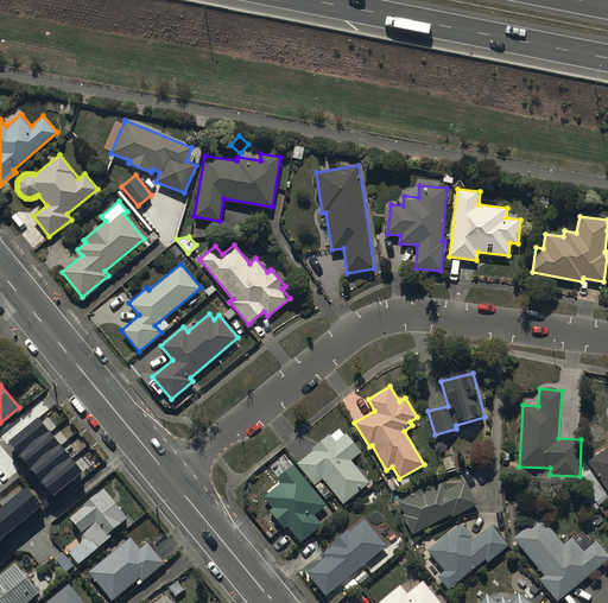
[(42,420),(12,444),(23,458),(52,435),(42,420)]
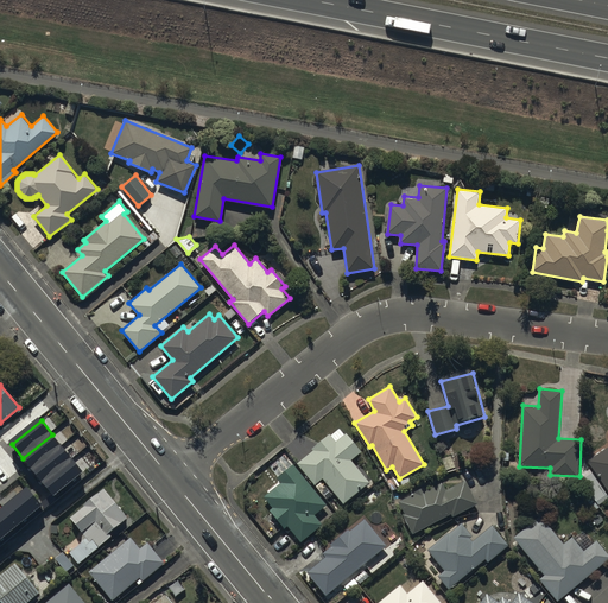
[(312,449),(297,462),(315,484),(323,477),(343,502),(369,481),(352,459),(361,451),(346,433),(336,440),(330,433),(311,448),(312,449)]
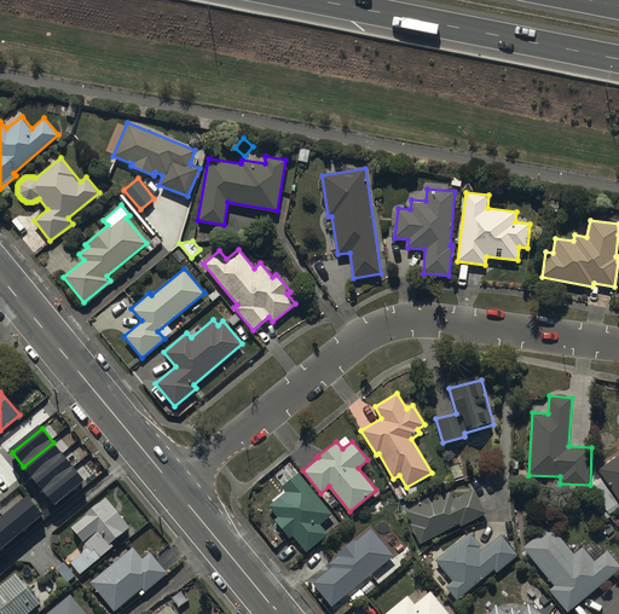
[(53,442),(23,467),(34,480),(64,456),(53,442)]
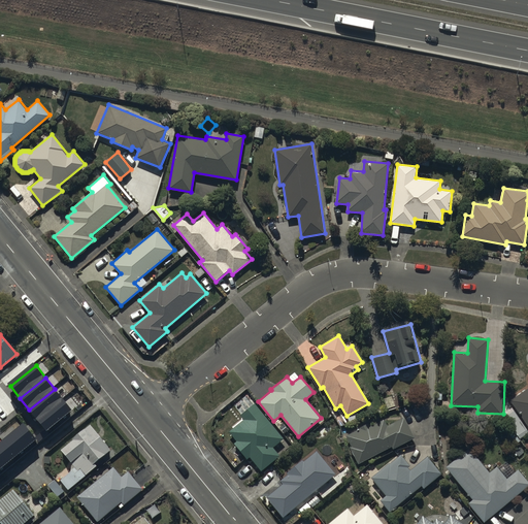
[(527,387),(510,398),(527,424),(527,387)]
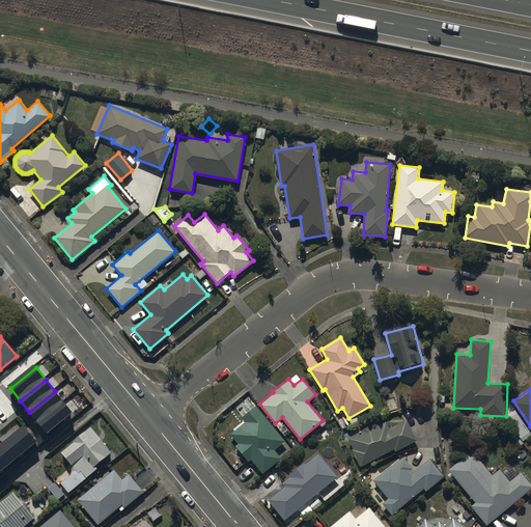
[(55,391),(29,412),(38,423),(64,403),(55,391)]
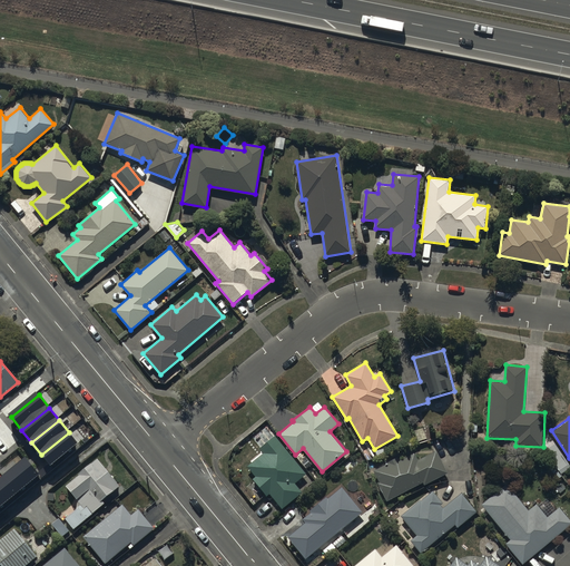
[(69,432),(41,455),(51,467),(79,445),(69,432)]
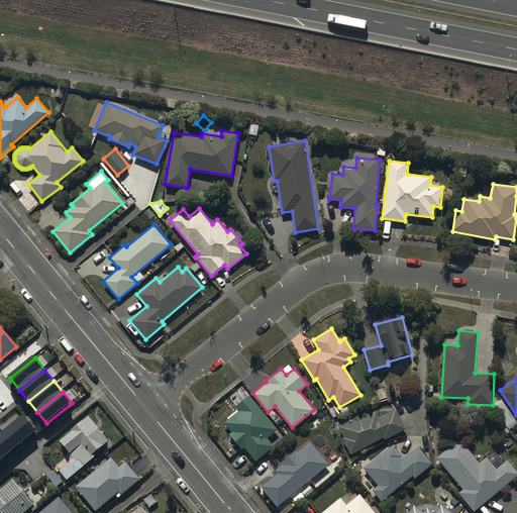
[(275,445),(268,437),(278,428),(248,394),(235,406),(238,410),(224,422),(231,430),(228,434),(241,449),(244,446),(256,462),(275,445)]
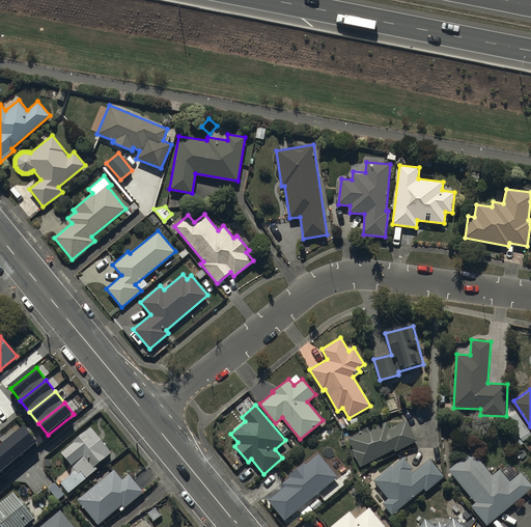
[(395,450),(417,439),(407,419),(389,427),(386,421),(374,427),(372,425),(348,438),(354,447),(351,448),(360,466),(394,448),(395,450)]
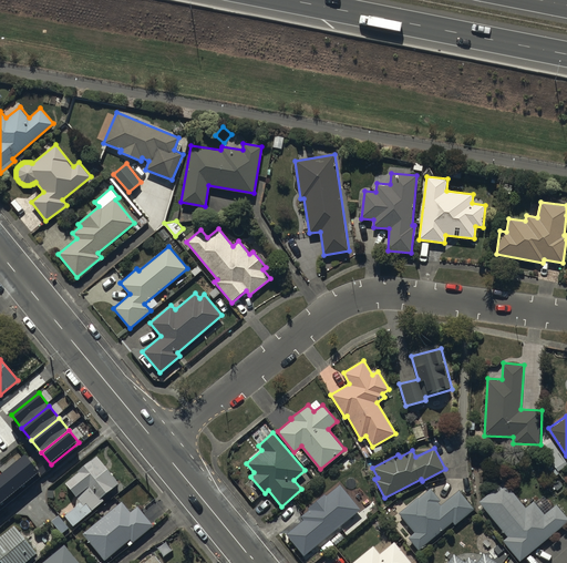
[(103,462),(96,453),(78,470),(64,482),(79,498),(63,512),(73,523),(91,507),(92,508),(103,498),(101,495),(117,480),(102,463),(103,462)]
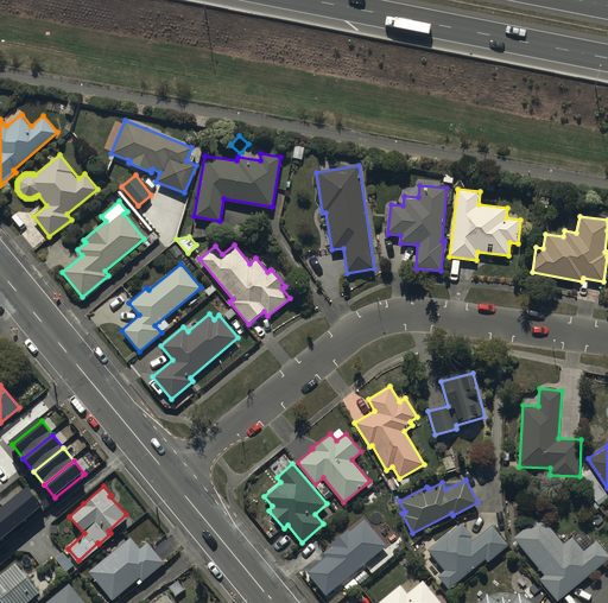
[(29,490),(5,509),(20,527),(43,508),(29,490)]
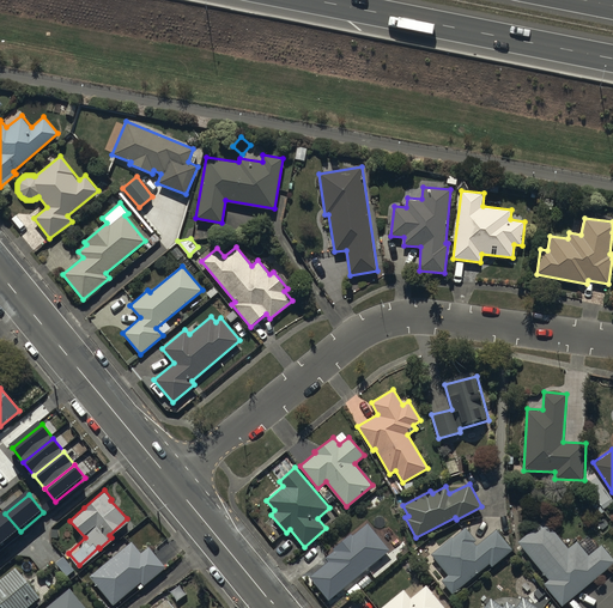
[(5,514),(0,517),(0,547),(20,532),(5,514)]
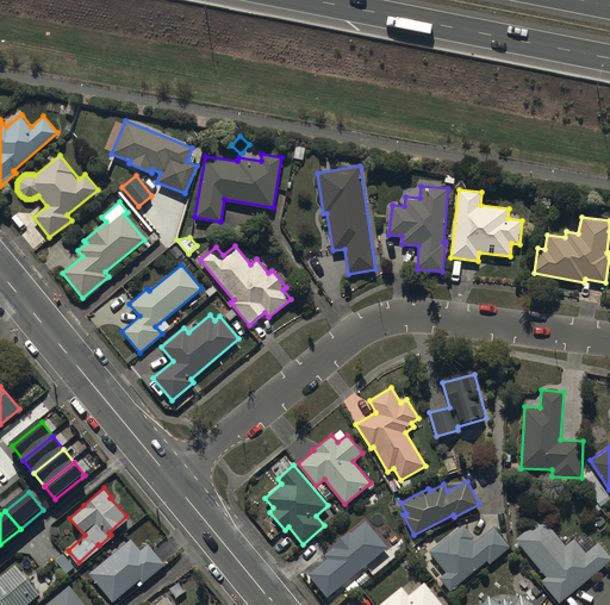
[(559,604),(609,560),(609,555),(597,540),(584,550),(573,537),(565,544),(541,517),(514,540),(545,577),(540,581),(559,604)]
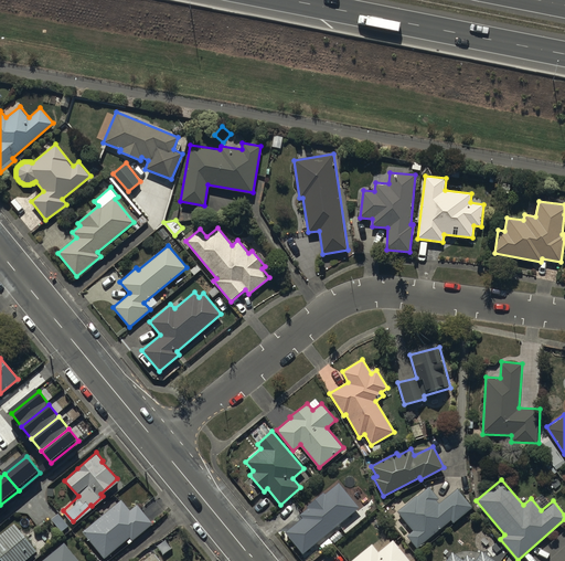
[(304,553),(359,507),(338,483),(326,493),(324,491),(307,506),(308,507),(299,515),(301,518),(285,532),(304,553)]
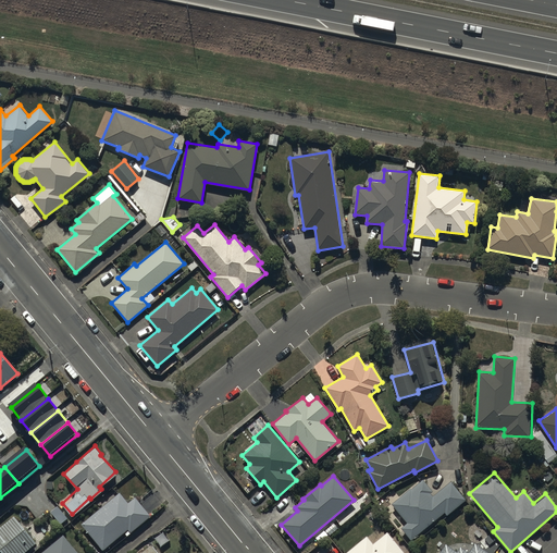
[(411,540),(445,512),(447,515),(466,500),(449,480),(434,493),(422,478),(392,503),(408,523),(401,528),(411,540)]
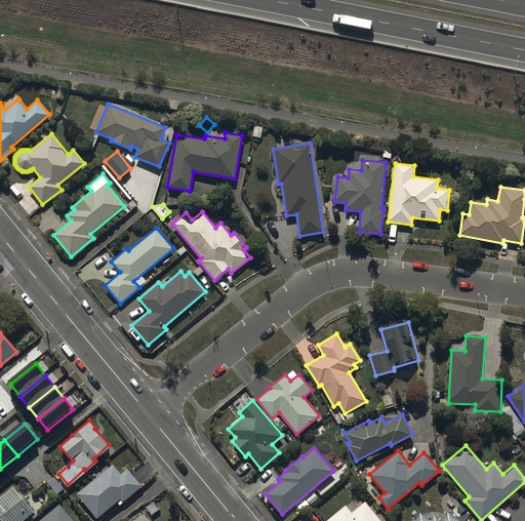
[(113,464),(77,493),(97,518),(120,498),(122,502),(142,485),(126,468),(120,473),(113,464)]
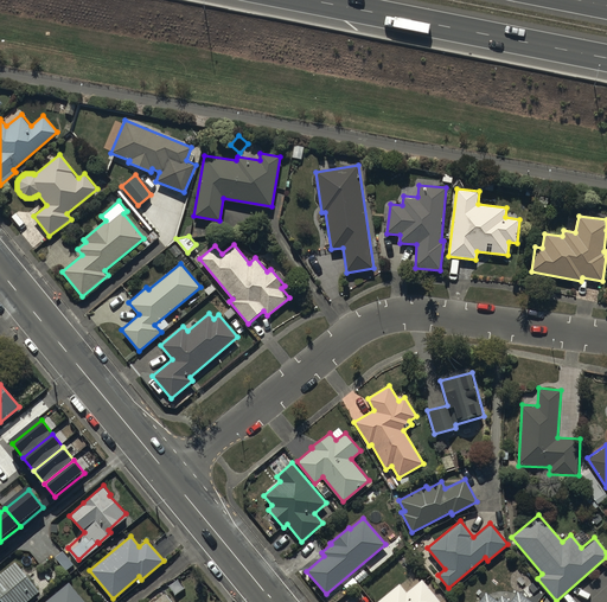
[(25,601),(39,591),(14,562),(0,574),(0,601),(25,601)]
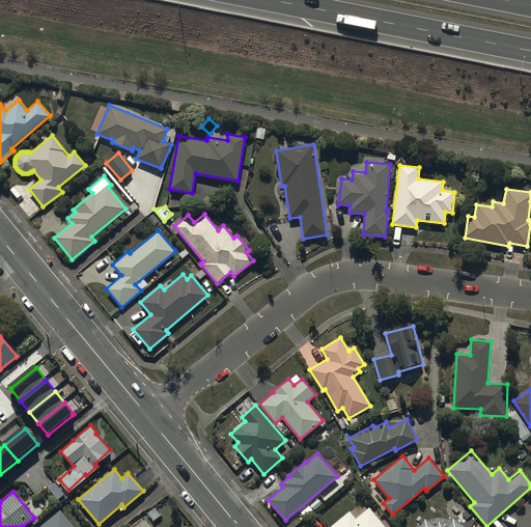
[(331,526),(387,526),(368,505),(356,517),(350,510),(331,526)]
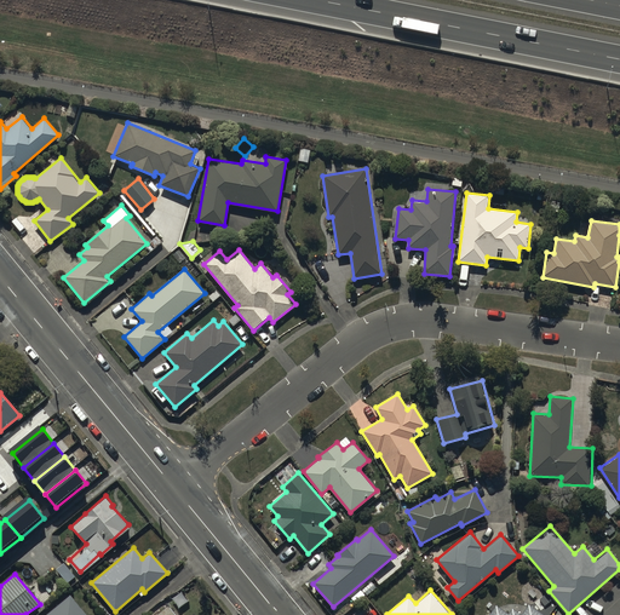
[(87,614),(70,595),(44,614),(87,614)]
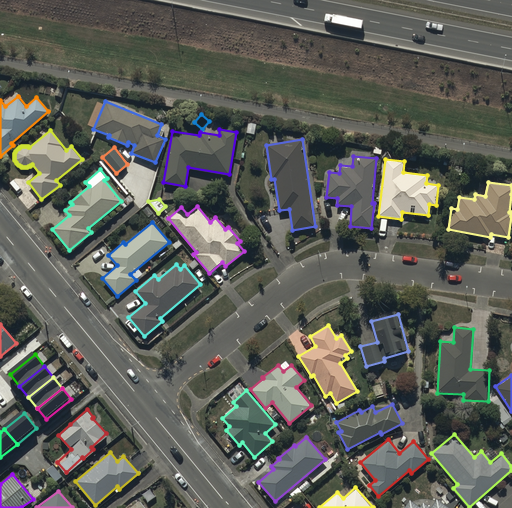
[(451,507),(436,497),(431,506),(422,501),(420,506),(409,499),(403,507),(451,507)]
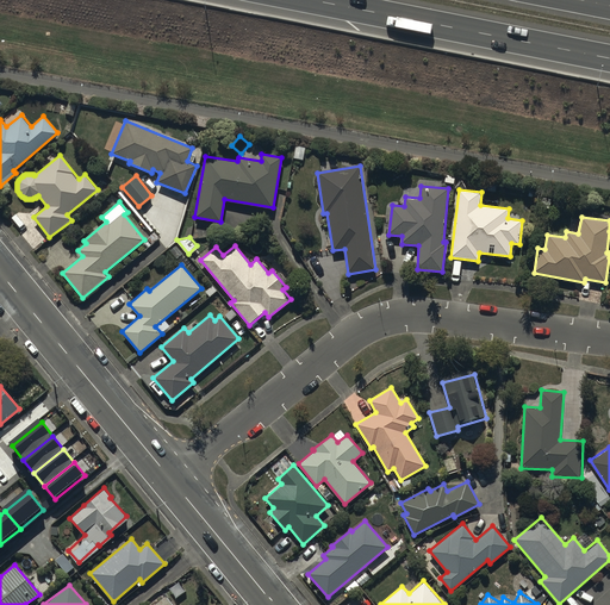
All buildings are outlined.
